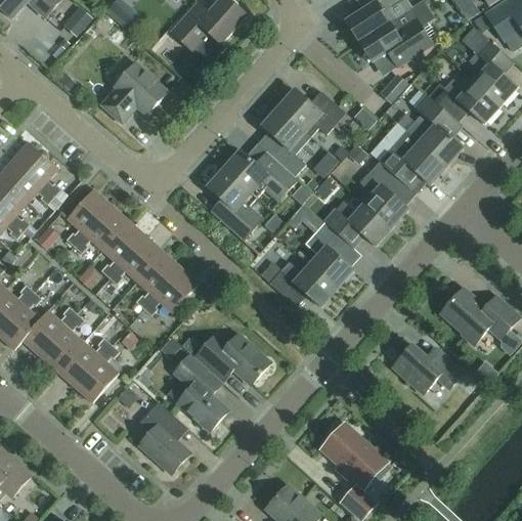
[(0,8),(10,18),(26,0),(36,0),(38,2),(34,7),(44,16),(57,0),(0,0),(0,8)]
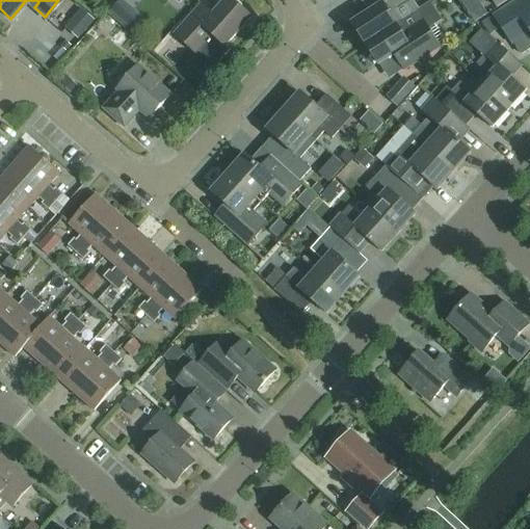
[(232,0),(222,0),(211,14),(199,2),(173,32),(194,52),(211,34),(222,45),(248,16),(240,7),(240,3),(237,0),(232,0)]
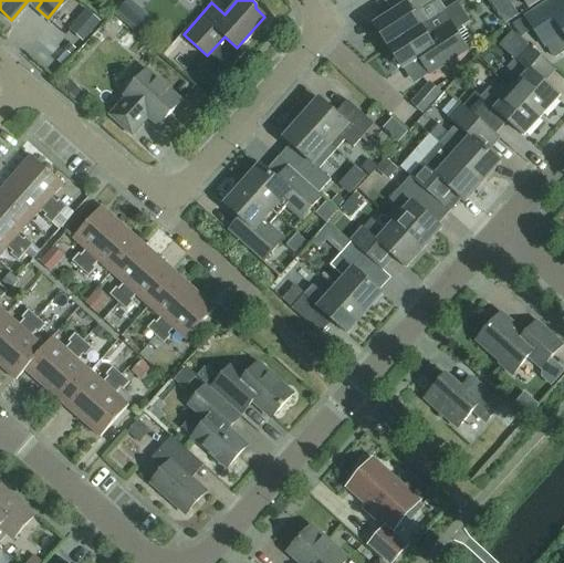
[(425,20),(425,19),(418,9),(430,0),(383,0),(390,10),(372,22),(386,44),(425,20)]
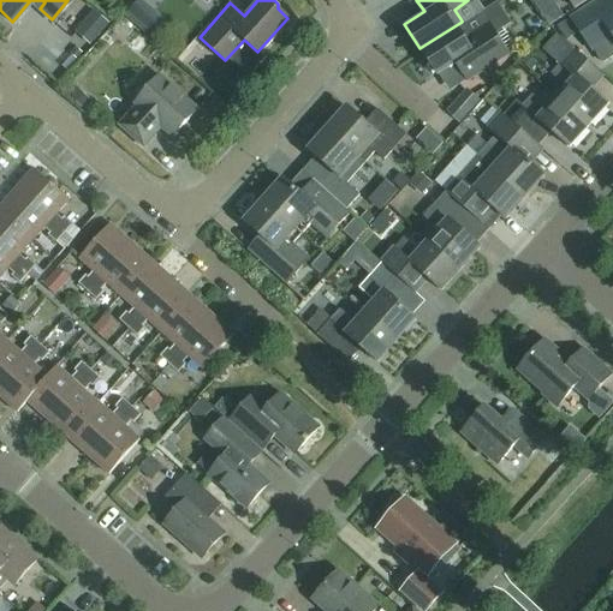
[(594,0),(569,17),(589,47),(611,34),(612,36),(612,0),(594,0)]
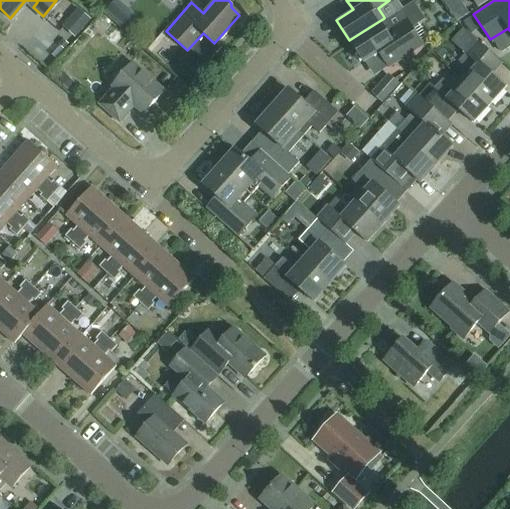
[(74,35),(89,20),(74,5),(59,20),(74,35)]
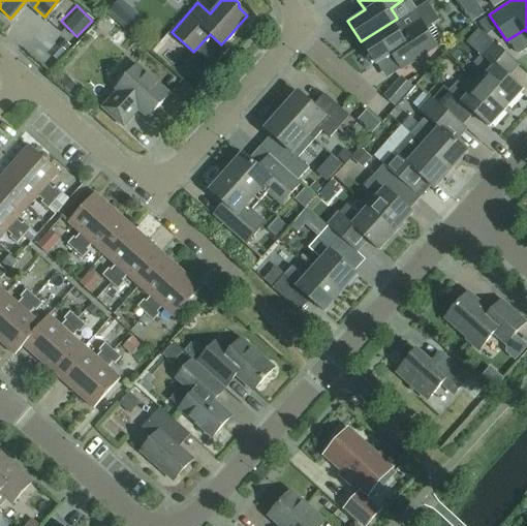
[(397,19),(361,41),(374,63),(391,53),(400,67),(435,44),(419,19),(412,8),(397,18),(397,19)]
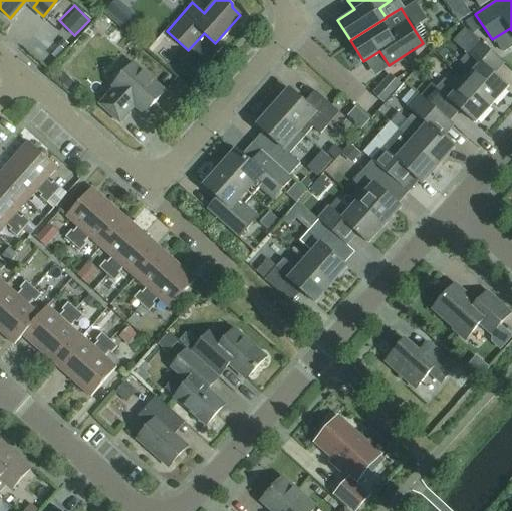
[(478,27),(471,15),(463,20),(471,32),(478,27)]
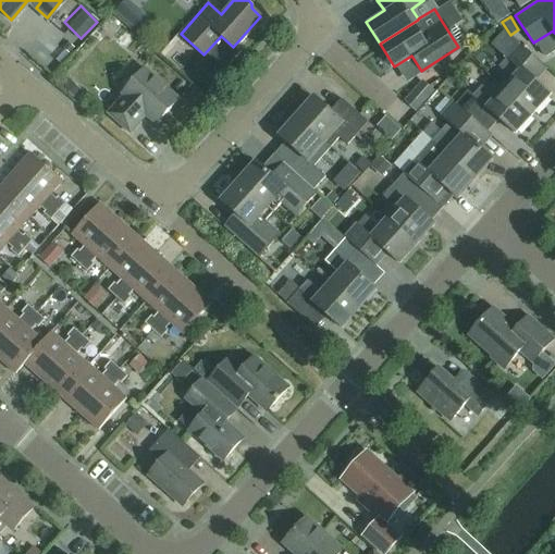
[(73,46),(66,40),(62,45),(69,50),(73,46)]
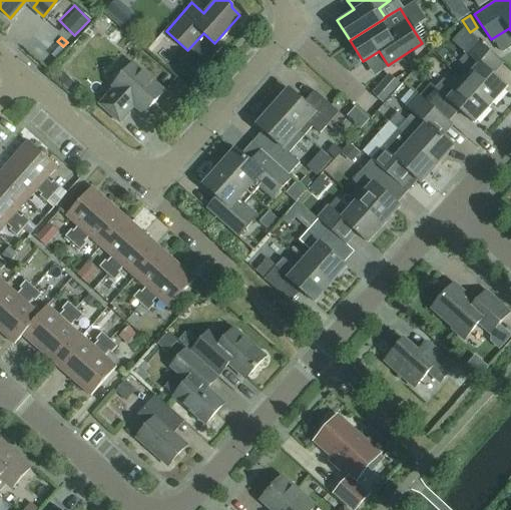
[(457,74),(489,103),(505,85),(490,72),(501,60),(476,38),(457,59),(465,66),(457,74)]
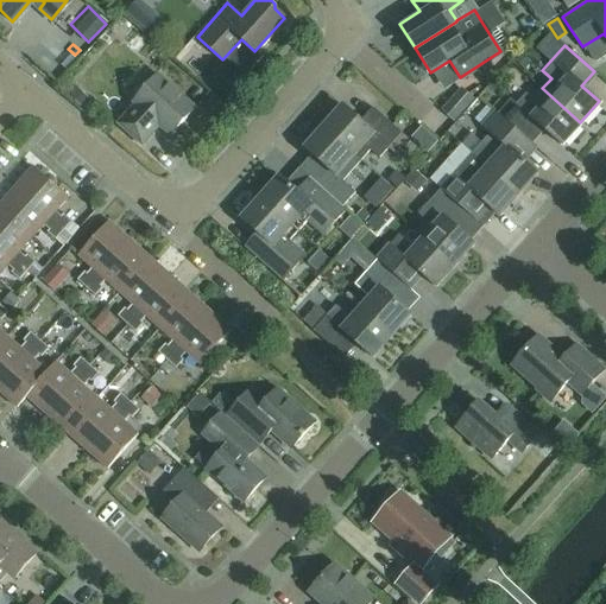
[(194,106),(193,105),(156,72),(131,100),(133,102),(115,121),(140,144),(158,125),(169,134),(194,106)]
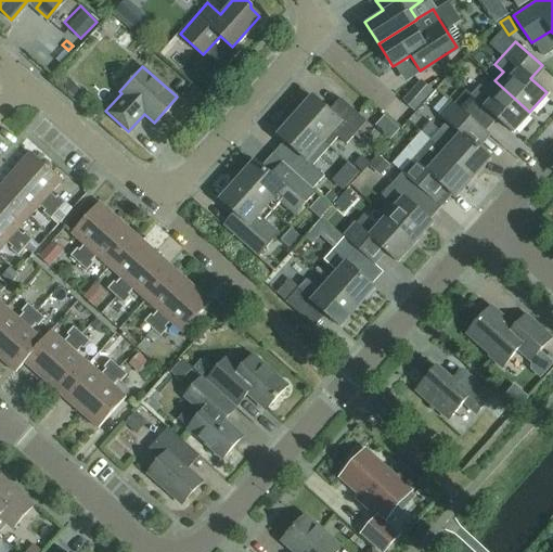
[(80,86),(71,77),(63,86),(73,94),(80,86)]
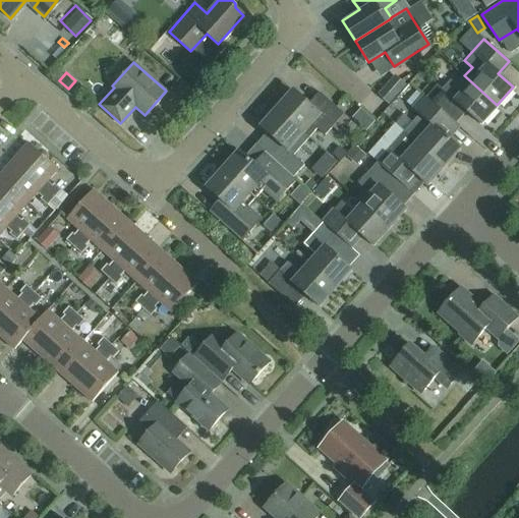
[(480,123),(497,105),(464,75),(456,84),(449,77),(441,87),(436,82),(424,95),(454,121),(465,109),(480,123)]
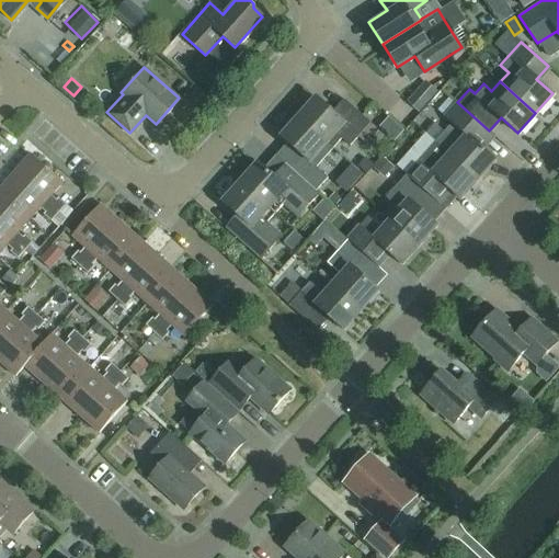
[(418,110),(433,92),(421,82),(413,89),(409,86),(402,92),(406,100),(418,110)]
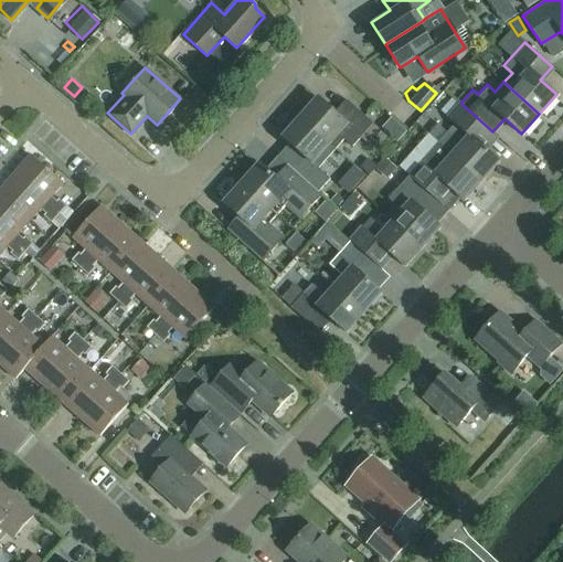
[(299,116),(333,147),(342,137),(351,145),(371,122),(344,97),(333,110),(317,96),(299,116)]
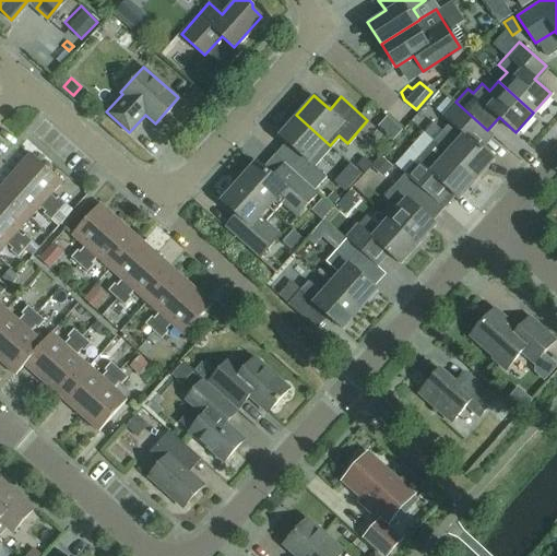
[(487,130),(455,102),(454,101),(441,115),(448,120),(440,129),(431,139),(475,177),(492,158),(478,146),(490,133),(487,130)]
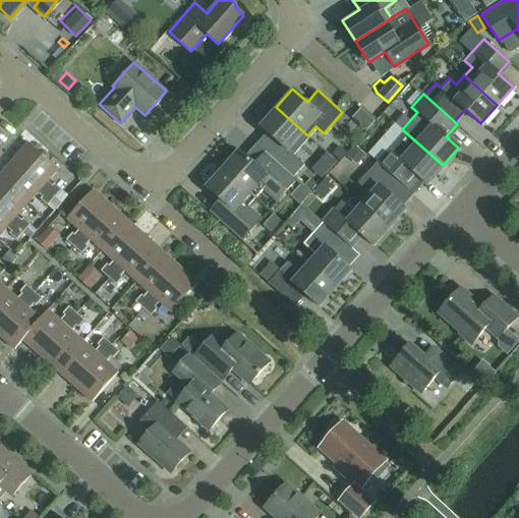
[(292,154),(307,135),(276,107),(260,125),(266,130),(254,142),(264,151),(291,175),(302,163),(292,154)]
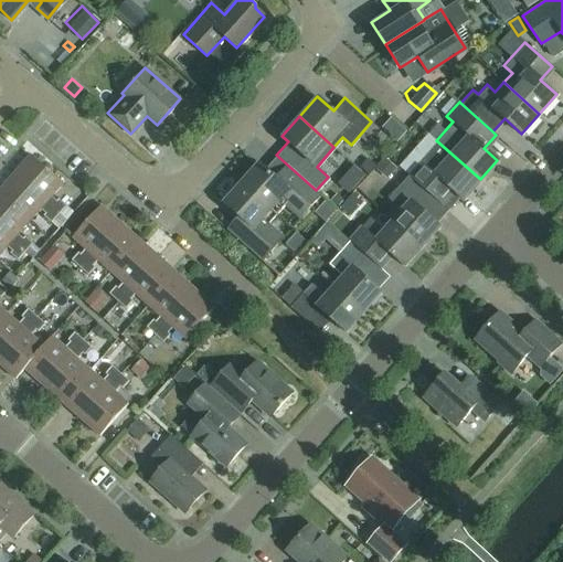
[(435,122),(426,131),(436,140),(445,130),(435,122)]
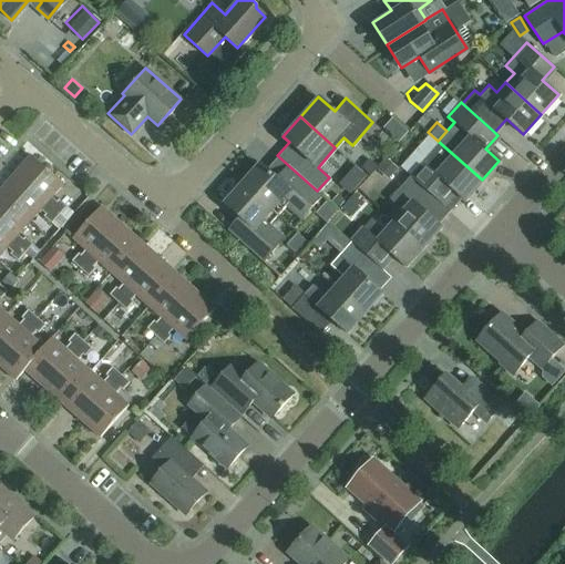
[(464,200),(482,180),(438,141),(409,174),(438,200),(449,187),(464,200)]
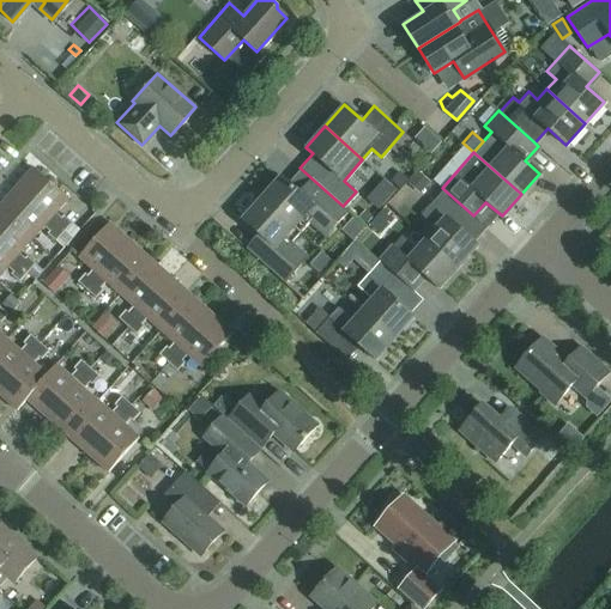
[(13,186),(62,230),(71,221),(62,213),(60,215),(54,211),(67,196),(32,165),(13,186)]
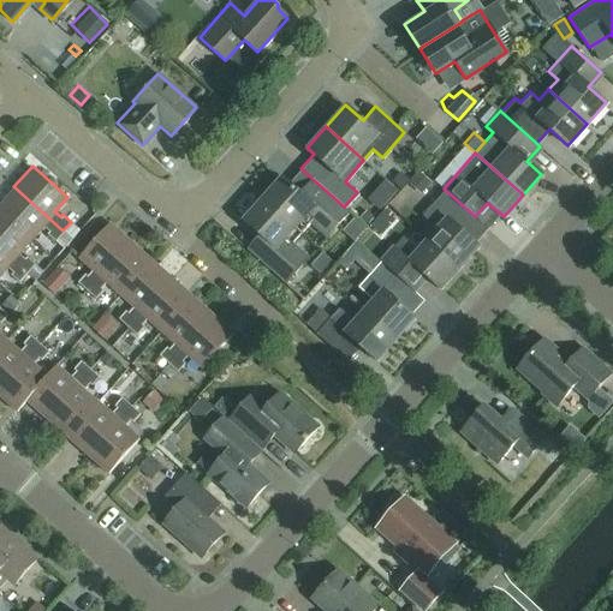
[(417,174),(403,191),(416,203),(430,186),(417,174)]
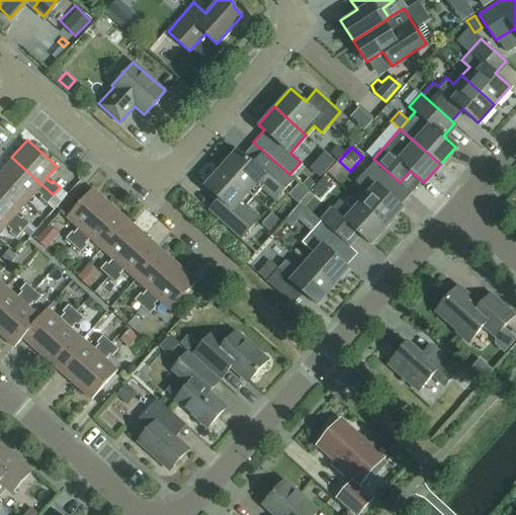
[(292,177),(289,174),(262,150),(251,162),(237,149),(221,167),(252,195),(260,186),(273,198),(292,177)]
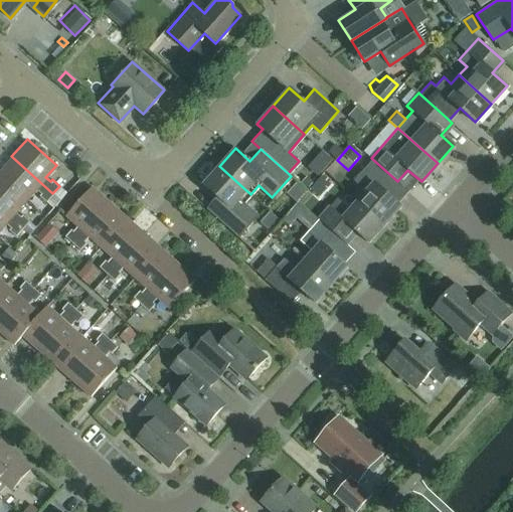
[(45,201),(52,193),(11,156),(0,169),(0,176),(25,199),(35,188),(40,193),(38,195),(45,201)]
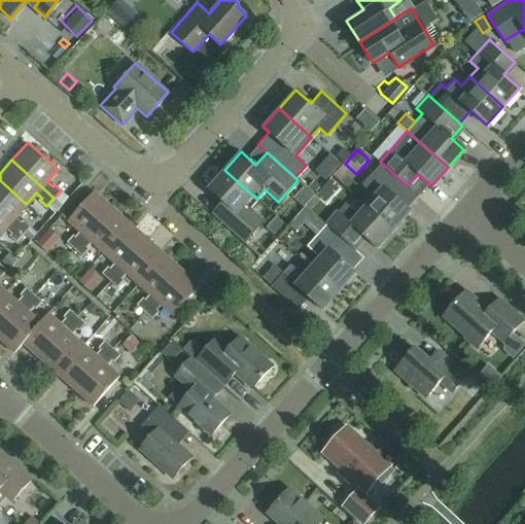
[(395,198),(407,185),(380,162),(360,183),(366,189),(358,198),(365,204),(392,229),(409,210),(395,198)]
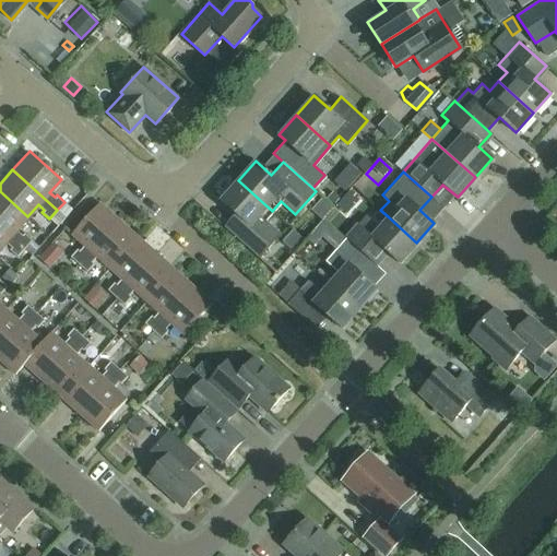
[(263,221),(272,211),(238,180),(221,200),(235,213),(224,225),(258,257),(279,234),(263,221)]
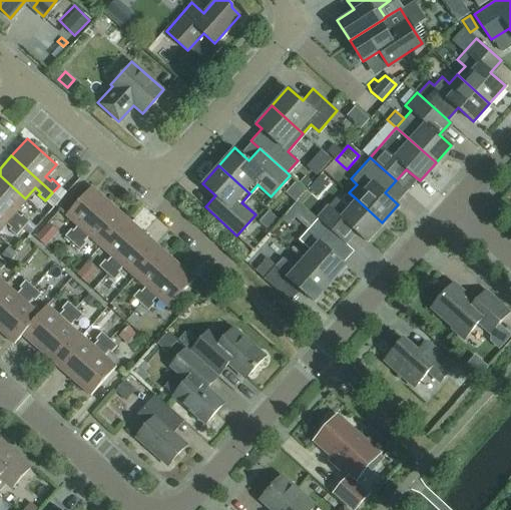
[(299,180),(305,185),(310,179),(304,173),(299,180)]
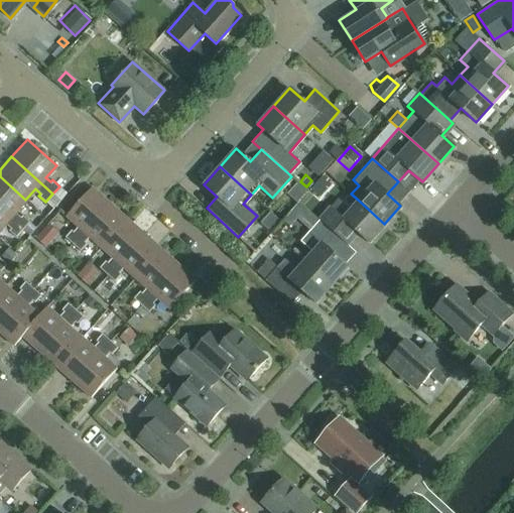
[(15,212),(25,200),(0,176),(0,208),(22,228),(28,221),(21,214),(20,216),(15,212)]
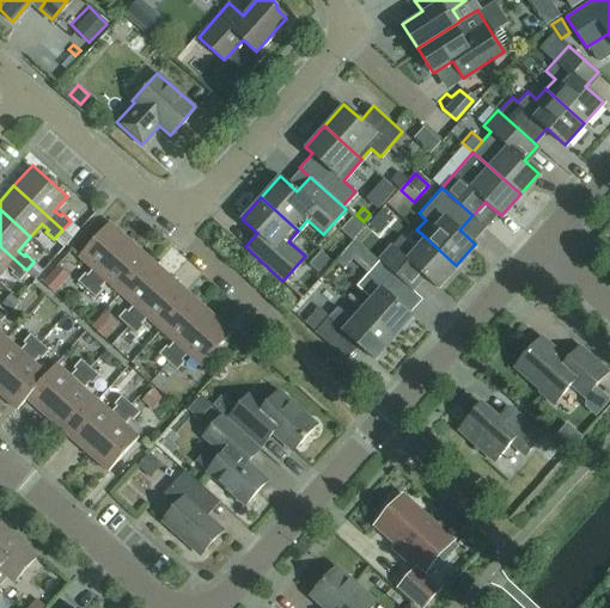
[(85,288),(128,239),(108,220),(77,255),(91,268),(85,274),(84,271),(75,280),(85,288)]
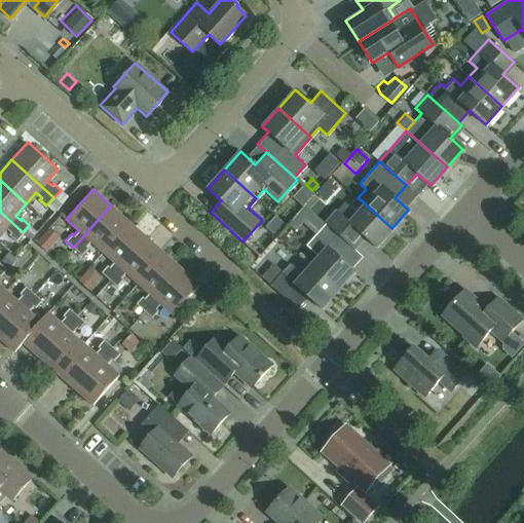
[(391,228),(365,203),(357,213),(343,201),(332,215),(326,209),(317,216),(324,223),(344,241),(349,245),(360,232),(375,247),(391,228)]
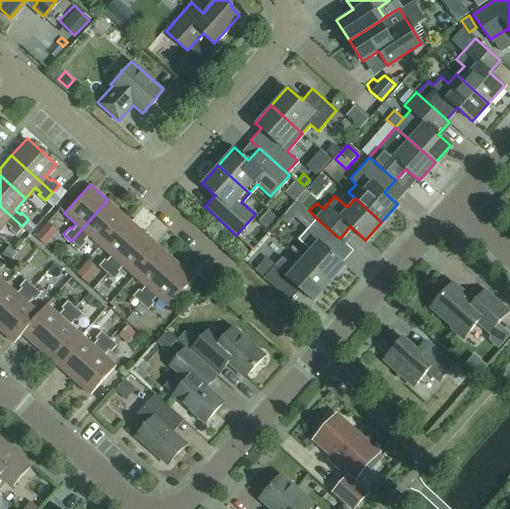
[(98,244),(124,215),(107,200),(71,241),(78,248),(85,241),(83,239),(87,234),(98,244)]
